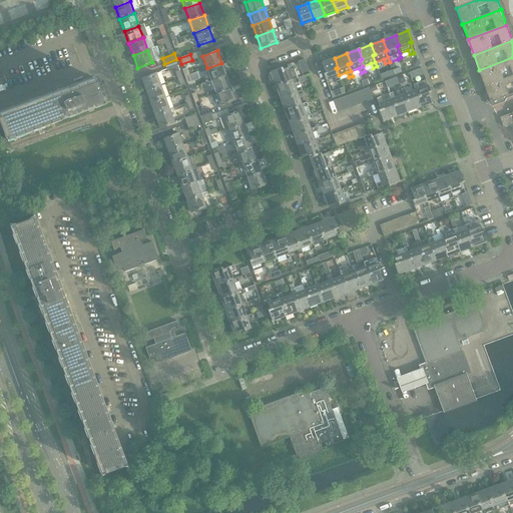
[(512,57),(479,70),(485,86),(512,75),(512,57)]
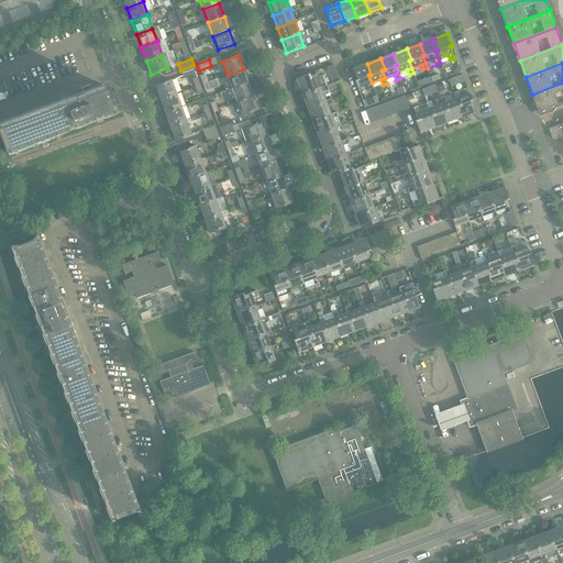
[(329,90),(339,87),(337,80),(340,79),(335,64),(322,68),(329,90)]
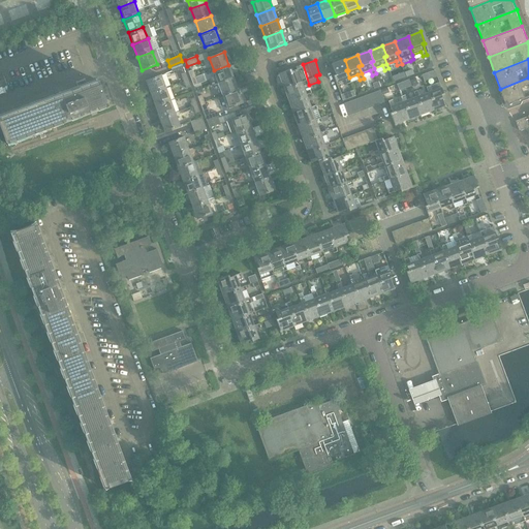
[(333,75),(338,88),(339,88),(337,83),(345,80),(347,85),(351,83),(349,78),(346,70),(348,70),(345,60),(332,64),(336,74),(333,75)]
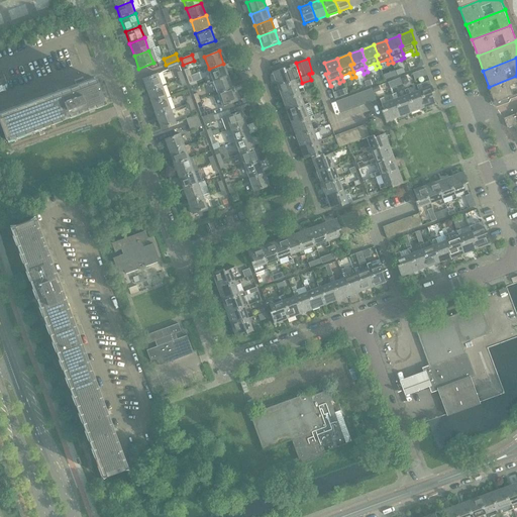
[(178,60),(166,65),(168,70),(180,66),(178,60)]
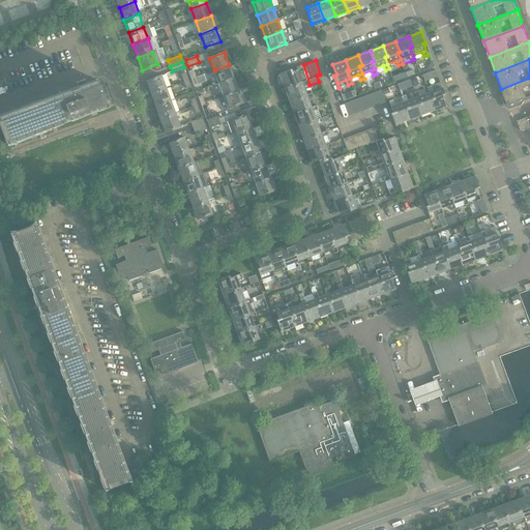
[(234,78),(229,65),(214,70),(218,83),(234,78)]
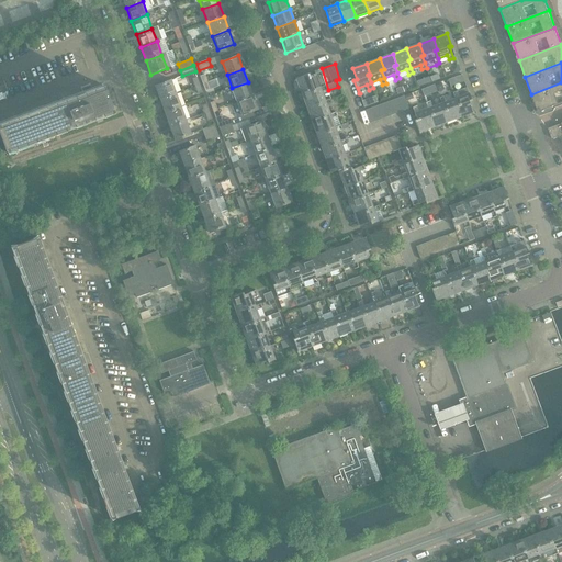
[(296,79),(301,92),(313,88),(314,90),(321,87),(326,85),(321,71),(310,76),(310,74),(296,79)]
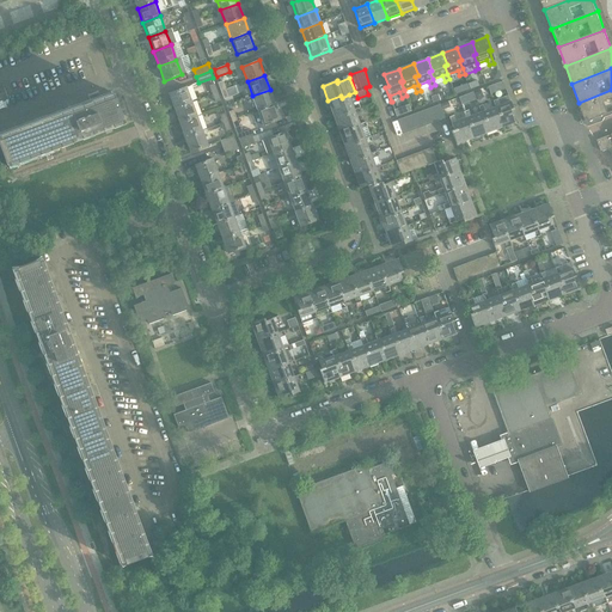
[(489,85),(491,92),(506,89),(505,81),(489,85)]
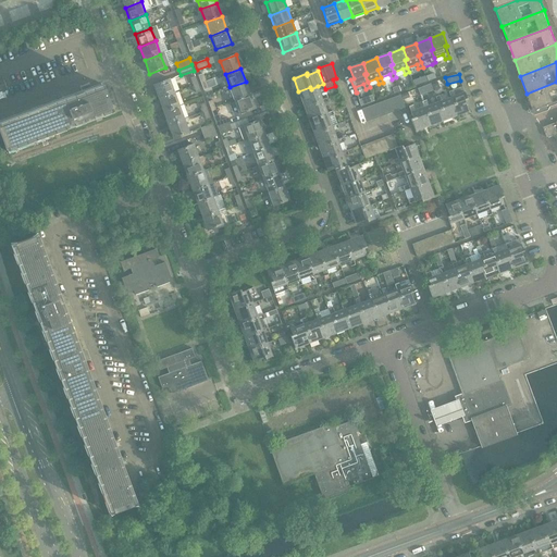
[(153,85),(159,99),(174,93),(170,79),(153,85)]
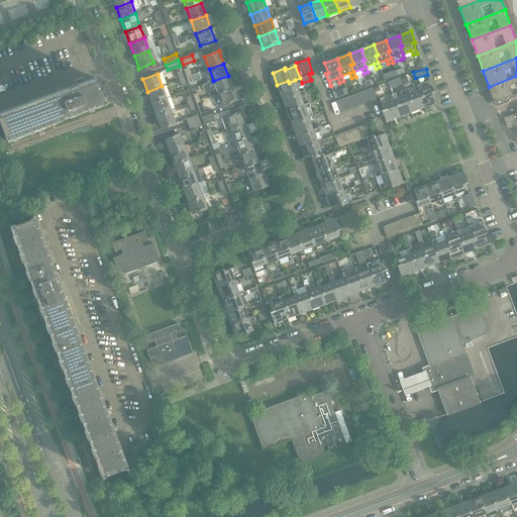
[(218,94),(232,88),(228,76),(213,81),(218,94)]
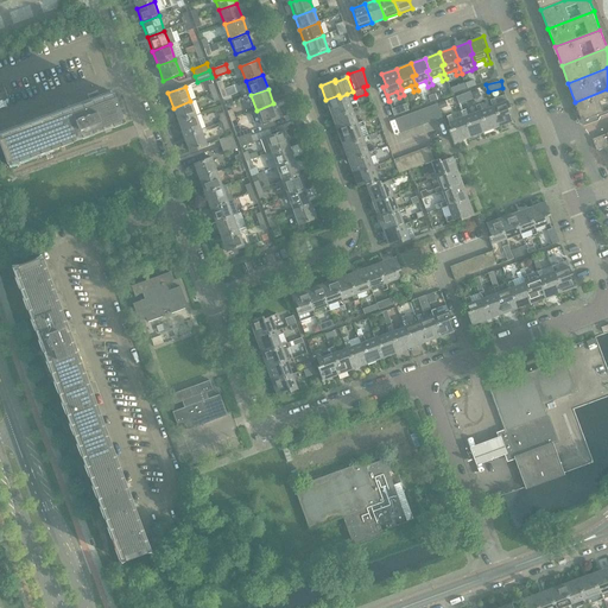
[(607,89),(575,102),(577,106),(575,111),(580,124),(584,126),(600,120),(601,116),(607,113),(607,89)]
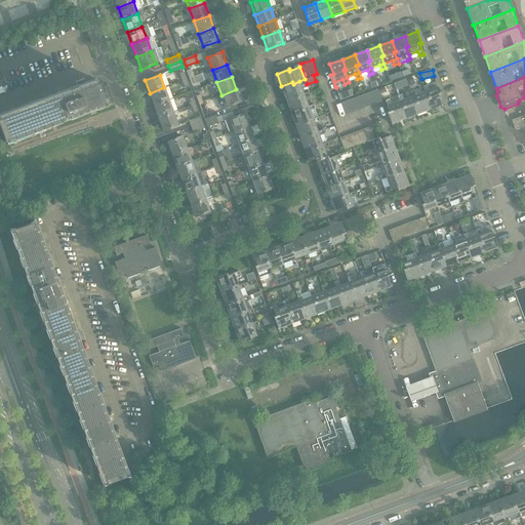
[(397,89),(409,85),(407,78),(395,83),(397,89)]
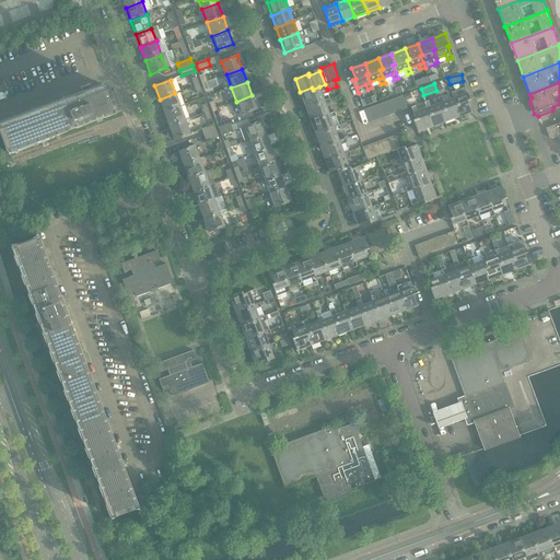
[(0,121),(0,133),(7,152),(113,116),(102,84),(100,85),(0,121)]
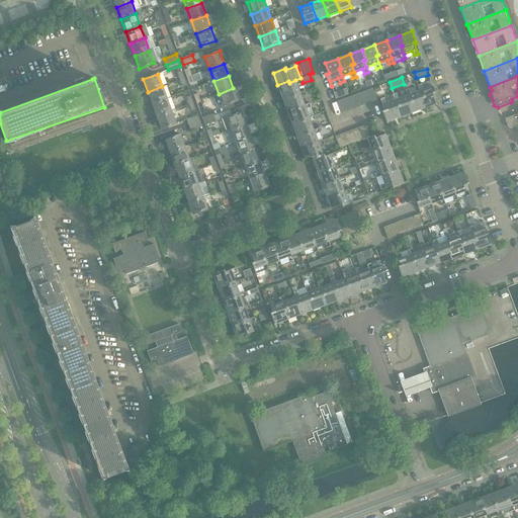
[(277,85),(282,97),(293,93),(293,95),(299,93),(299,92),(296,84),(301,83),(300,78),(295,80),(289,83),(288,81),(277,85)]
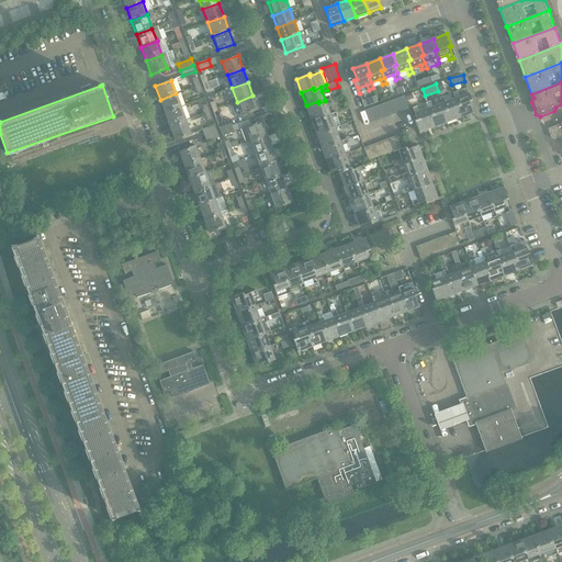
[(456,107),(460,117),(473,112),(469,101),(471,100),(467,88),(465,88),(468,93),(459,97),(458,91),(453,93),(454,98),(458,105),(456,107)]
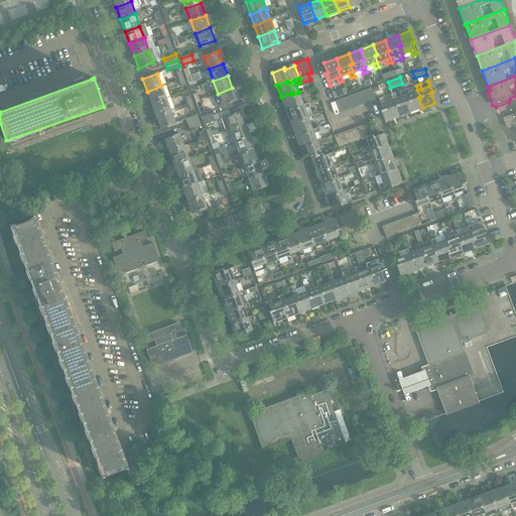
[(147,92),(151,104),(166,99),(161,86),(147,92)]
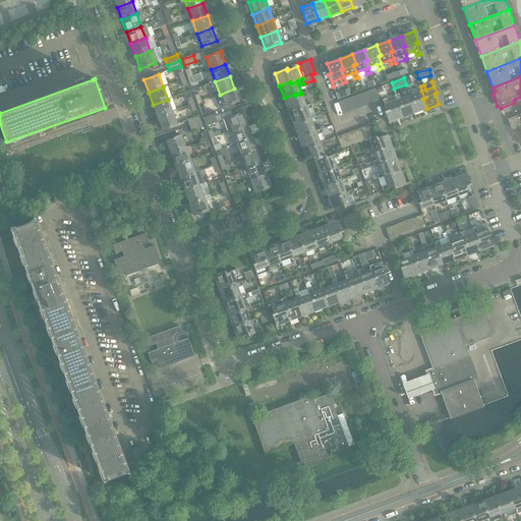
[(239,102),(234,89),(220,95),(224,107),(239,102)]
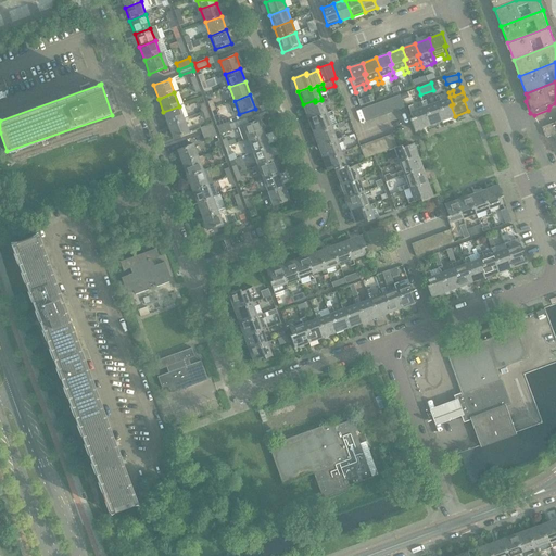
[(373,95),(359,99),(362,104),(375,101),(373,95)]
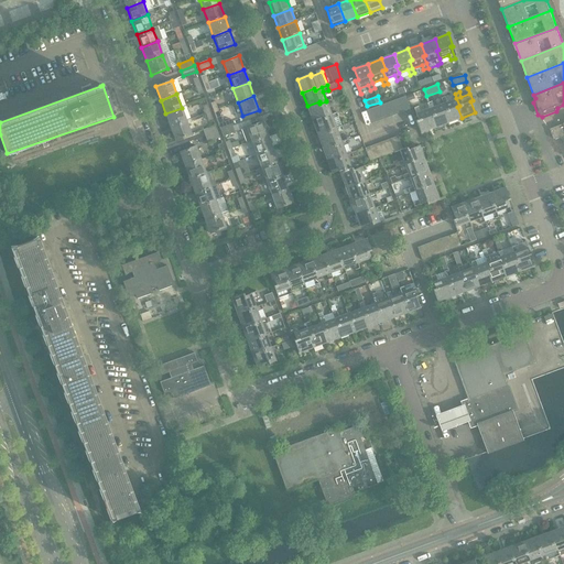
[(405,96),(400,98),(404,111),(410,109),(405,96)]
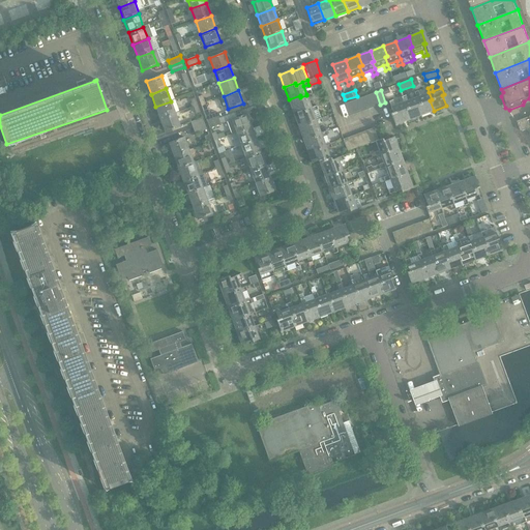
[(416,105),(420,116),(434,111),(430,100),(432,99),(429,92),(420,95),(418,91),(414,92),(416,97),(419,104),(416,105)]
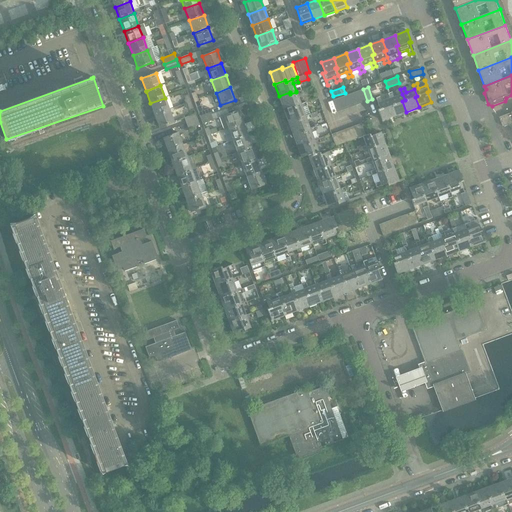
[(279,96),(283,108),(294,104),(295,106),(301,104),(298,95),(303,94),(301,89),(296,91),(296,92),(290,94),(290,92),(279,96)]
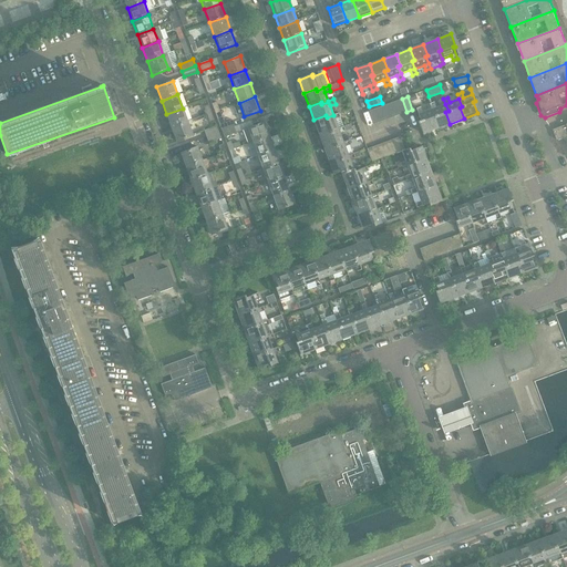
[(406,112),(402,99),(394,102),(400,114),(406,112)]
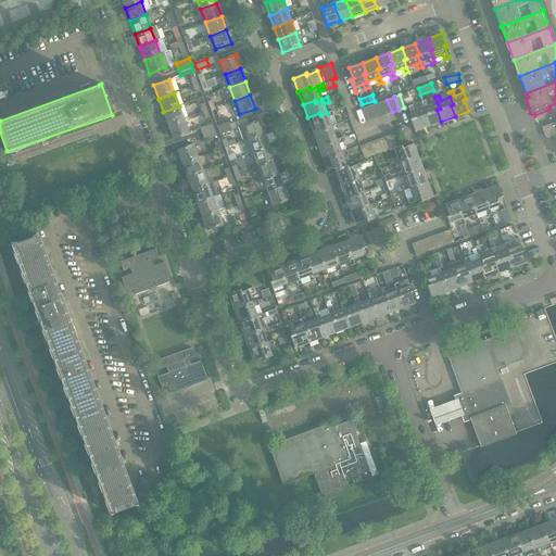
[(387,100),(381,102),(386,115),(392,112),(387,100)]
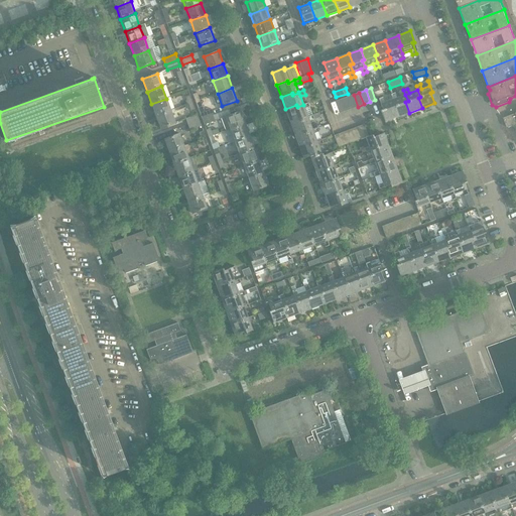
[(391,95),(393,99),(396,106),(393,107),(397,117),(409,113),(405,102),(408,101),(405,95),(397,98),(395,93),(391,95)]
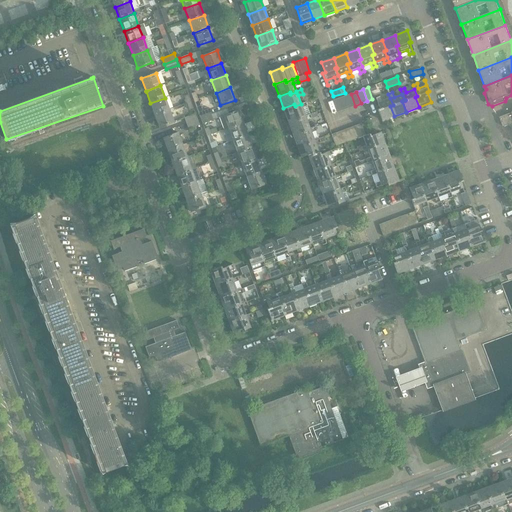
[(349,108),(355,106),(351,94),(345,96),(349,108)]
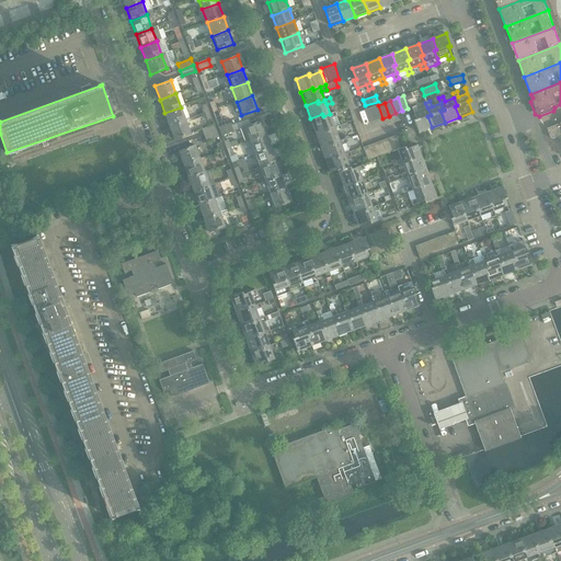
[(378,105),(371,107),(376,121),(382,118),(378,105)]
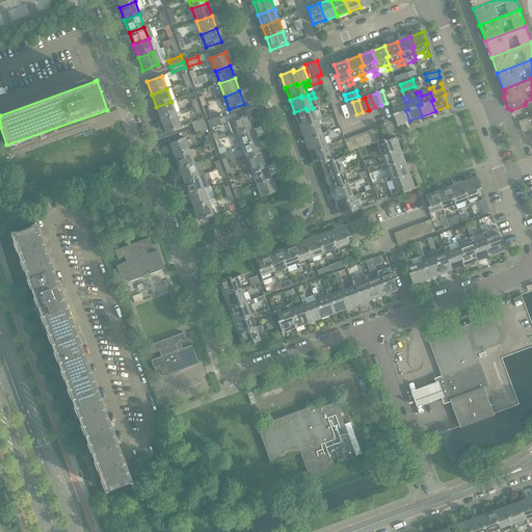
[(393,113),(395,122),(397,126),(409,121),(405,110),(408,109),(405,102),(397,105),(395,101),(391,102),(395,113),(393,113)]
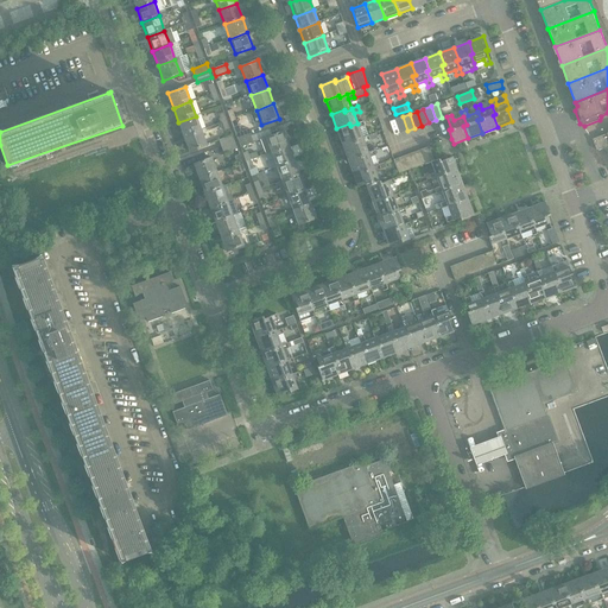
[(178,122),(184,137),(201,131),(196,116),(178,122)]
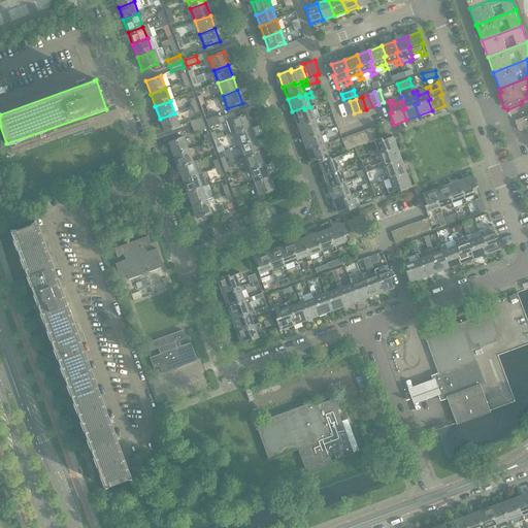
[(348,116),(354,113),(350,101),(343,103),(348,116)]
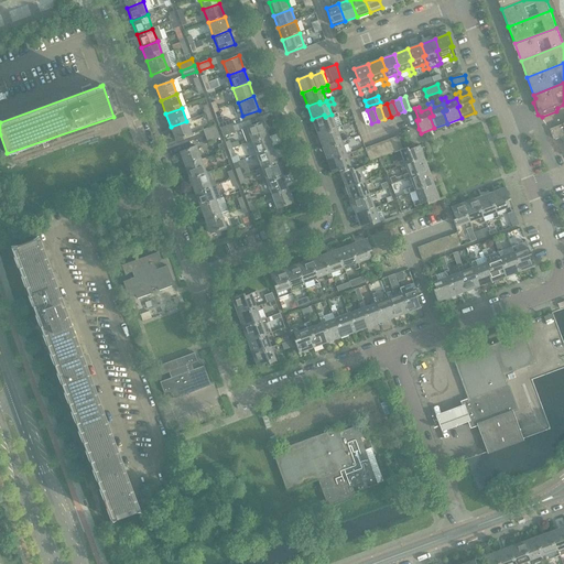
[(312,119),(317,132),(328,128),(329,130),(337,128),(336,128),(334,119),(338,117),(337,112),(332,115),(325,117),(324,115),(312,119)]
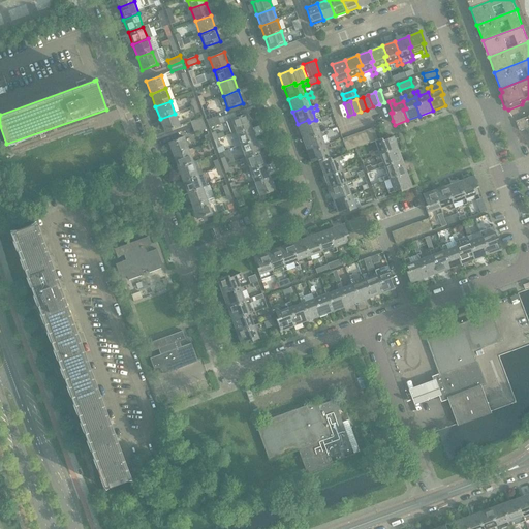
[(205,117),(208,122),(219,118),(217,112),(205,117)]
